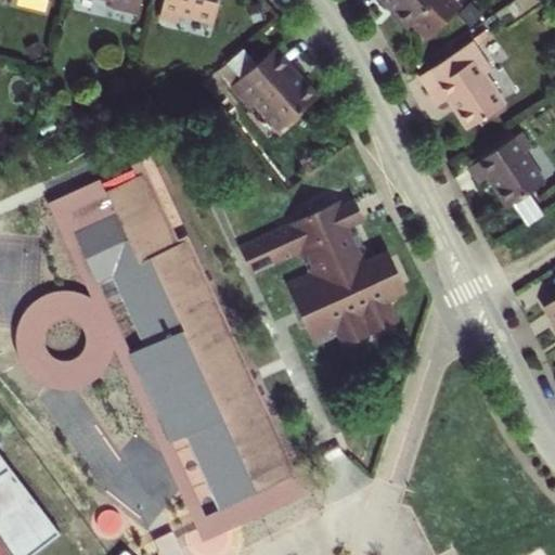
[(112,0),(112,5),(140,13),(143,0),(112,0)]
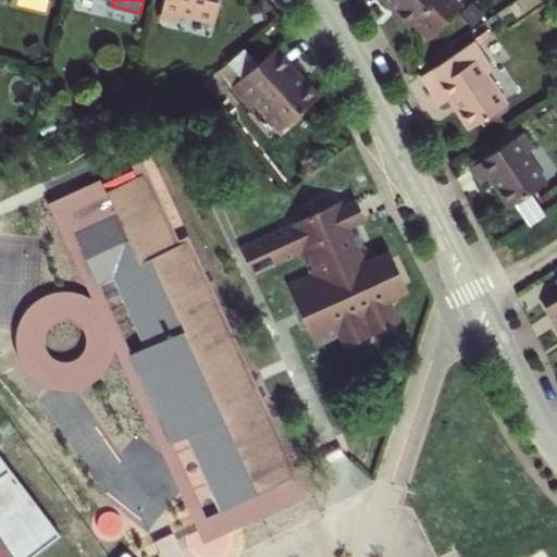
[(165,0),(162,20),(180,23),(181,15),(215,24),(220,0),(165,0)]
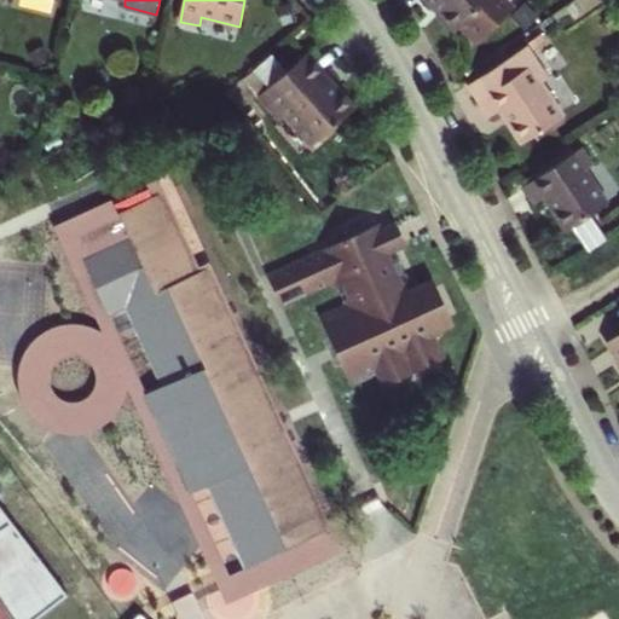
[(429,0),(431,1),(431,0),(438,0),(445,7),(441,12),(458,30),(461,28),(466,23),(482,40),(512,12),(498,0),(429,0)]
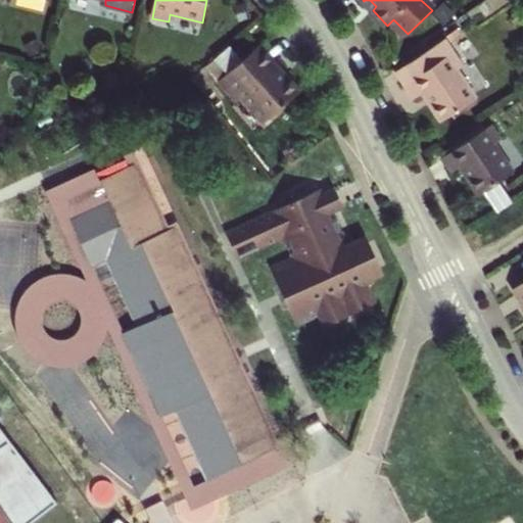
[(364,0),(364,1),(373,10),(376,6),(370,0),(364,0)]
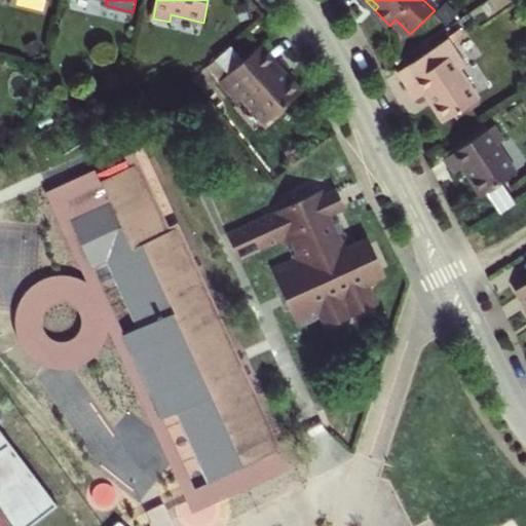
[(430,0),(423,0),(435,10),(438,7),(430,0)]
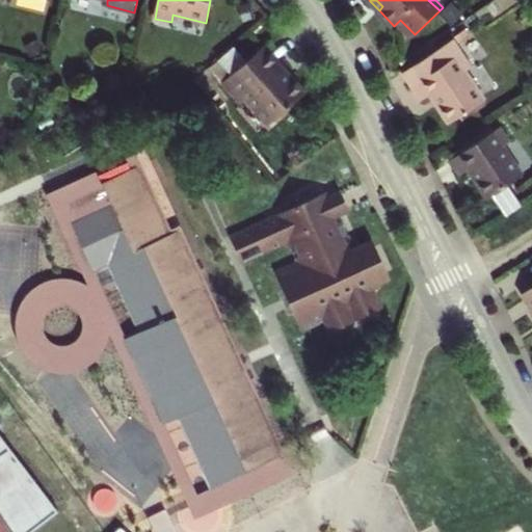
[(400,20),(396,24),(410,38),(415,34),(400,20)]
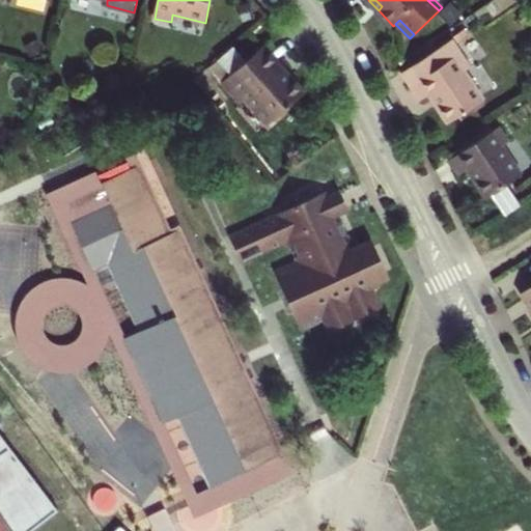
[(449,42),(401,74),(421,101),(429,94),(449,123),(483,100),(465,72),(469,68),(449,42)]
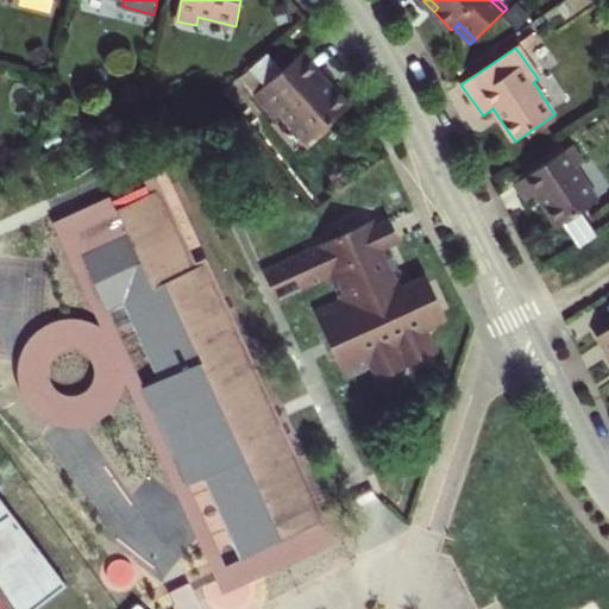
[(352,105),(336,88),(331,92),(321,80),(326,75),(306,52),(286,70),(270,50),(243,75),(280,118),(286,113),(311,143),(352,105)]
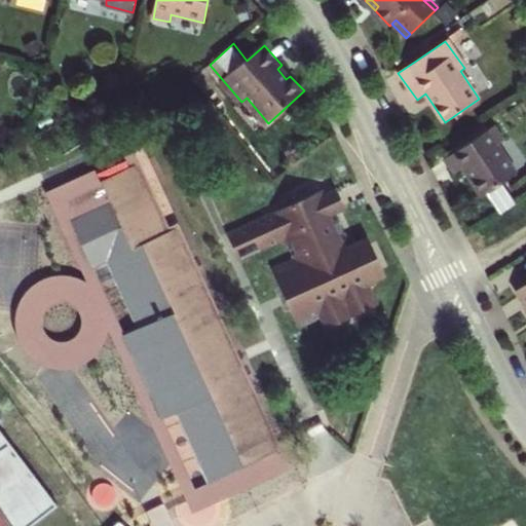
[(290,76),(282,65),(277,69),(286,79),(290,76)]
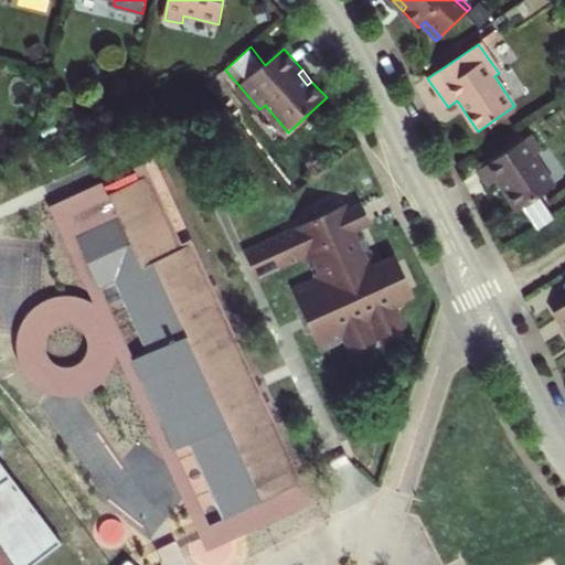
[(530,135),(479,171),(489,187),(498,180),(518,210),(522,208),(537,230),(555,219),(540,195),(555,185),(534,156),(541,150),(530,135)]
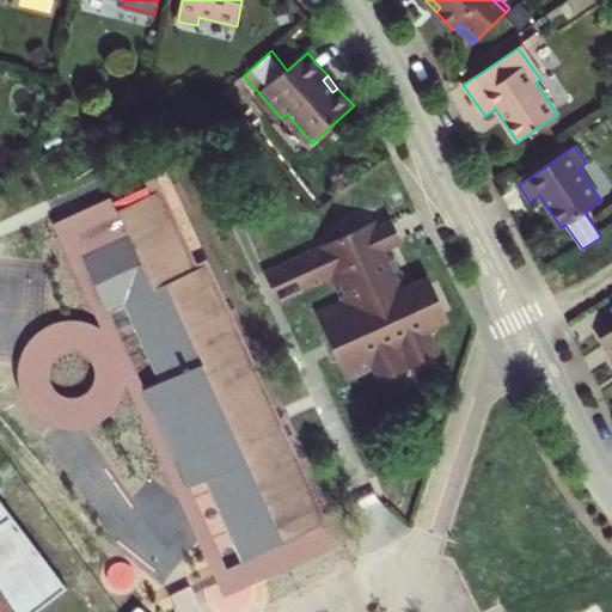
[(79,249),(50,262),(79,325),(126,304),(127,306),(161,383),(150,389),(194,484),(194,485),(208,481),(225,515),(189,532),(210,577),(245,562),(245,560),(326,522),(282,429),(275,432),(254,385),(261,381),(207,265),(196,270),(159,191),(118,210),(129,236),(84,256),(79,249)]
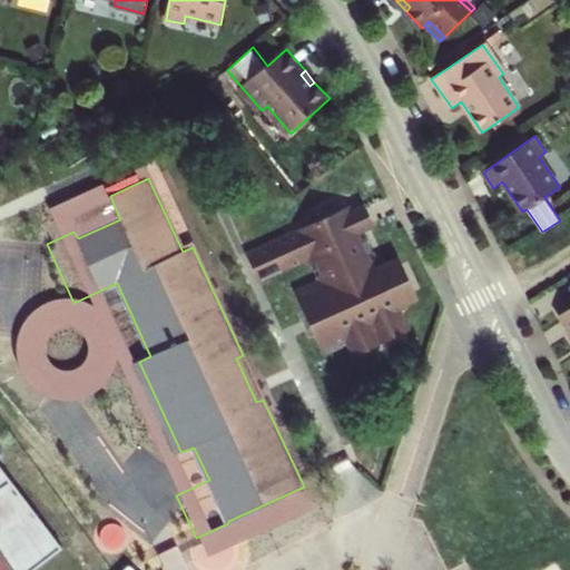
[(353,205),(247,253),(261,283),(310,261),(318,281),(295,292),(325,356),(349,345),(353,356),(411,331),(401,308),(419,300),(400,257),(381,266),(365,232),(375,226),(365,205),(355,209),(353,205)]
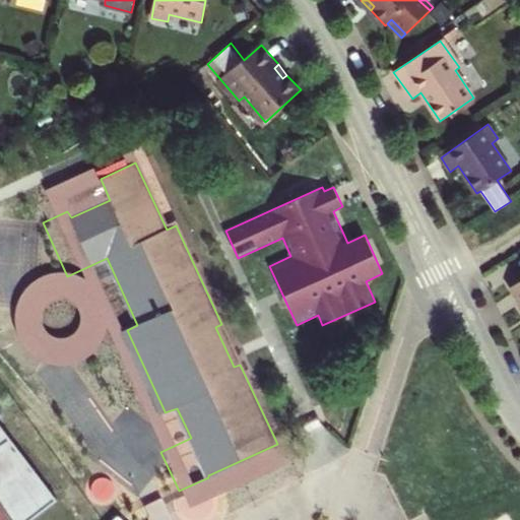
[(137,325),(108,260),(67,279),(96,344),(109,339),(146,420),(165,411),(127,330),(137,325)]
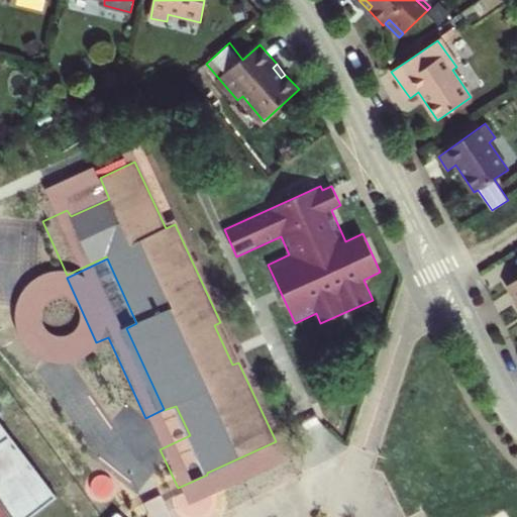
[(0,516),(31,516),(59,498),(0,420),(0,516)]
